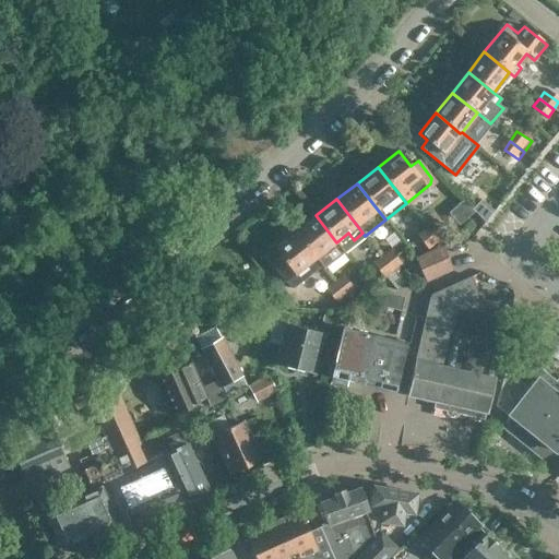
[(483,201),(473,210),(485,223),(494,211),(483,201)]
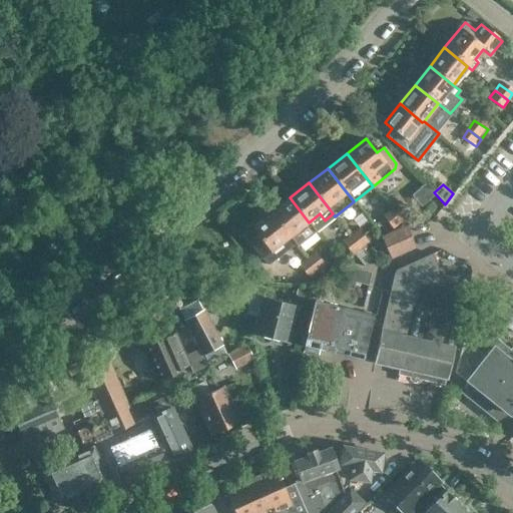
[(309,222),(290,197),(271,212),(294,243),(297,246),(316,231),(309,222)]
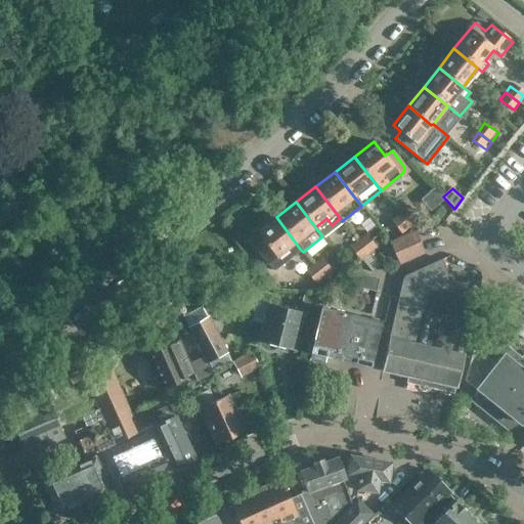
[(399,214),(409,227),(418,220),(408,207),(399,214)]
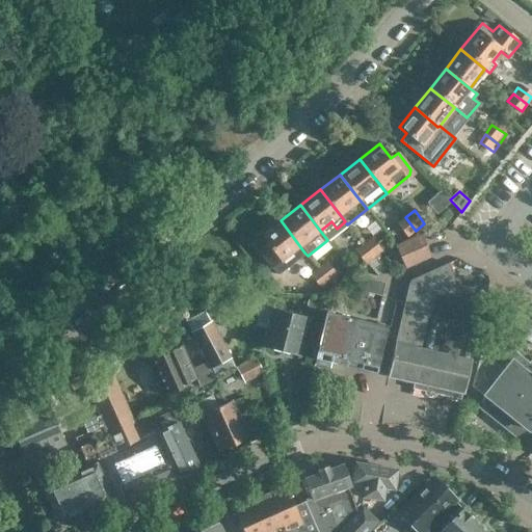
[(416,231),(405,217),(398,223),(407,236),(416,231)]
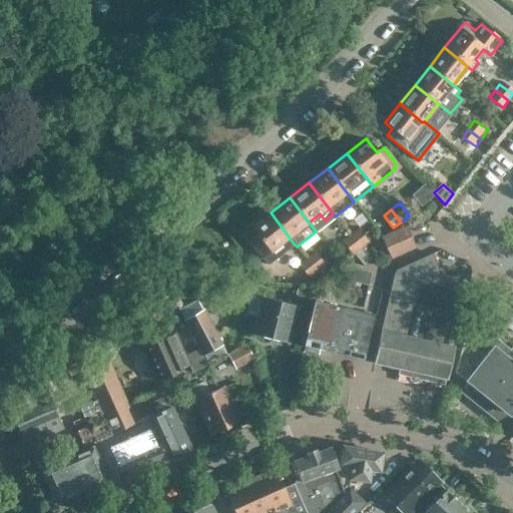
[(294,243),(271,212),(251,227),(257,233),(248,239),(266,261),(271,261),(294,243)]
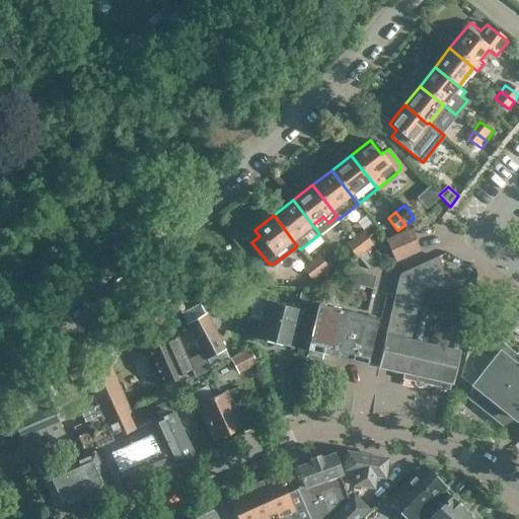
[(386,239),(391,250),(416,239),(411,228),(386,239)]
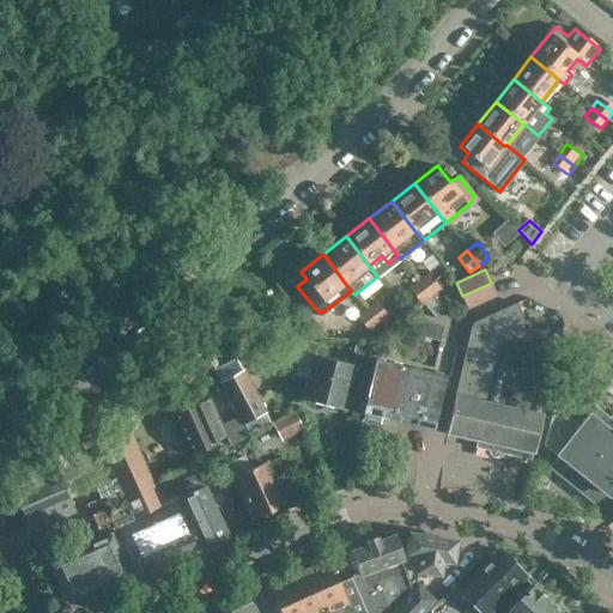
[(426,273),(417,280),(430,296),(438,289),(426,273)]
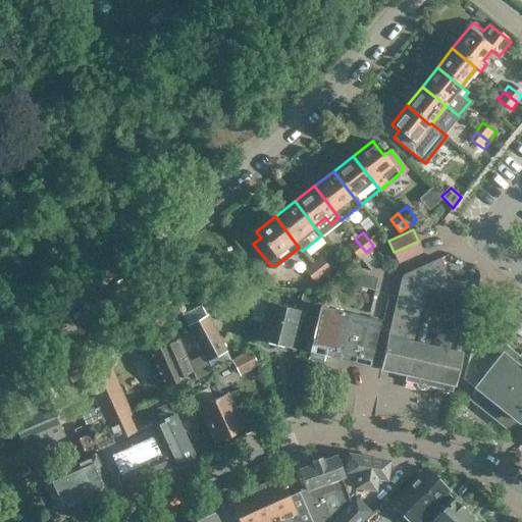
[(358,258),(366,252),(355,239),(347,245),(358,258)]
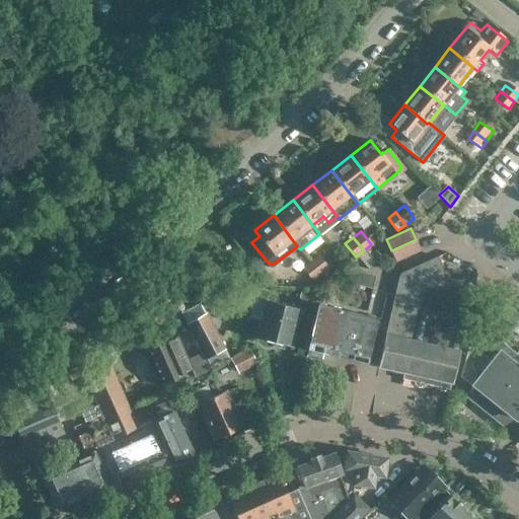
[(391,250),(396,262),(420,250),(416,239),(391,250)]
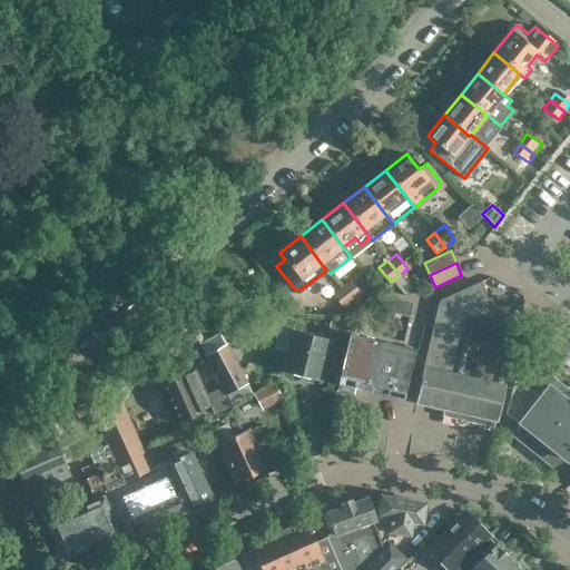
[(386,286),(390,296),(410,288),(406,278),(386,286)]
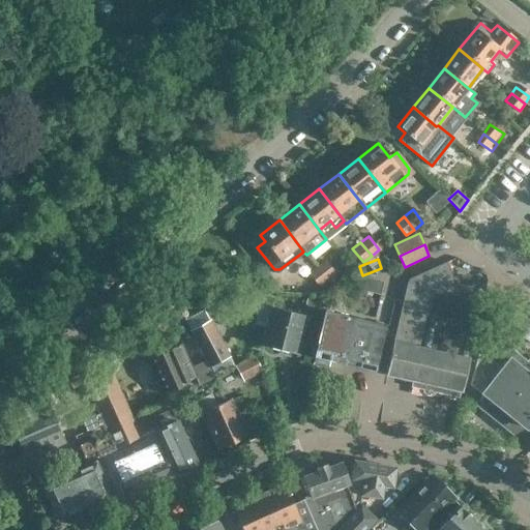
[(324,260),(316,267),(327,281),(334,273),(324,260)]
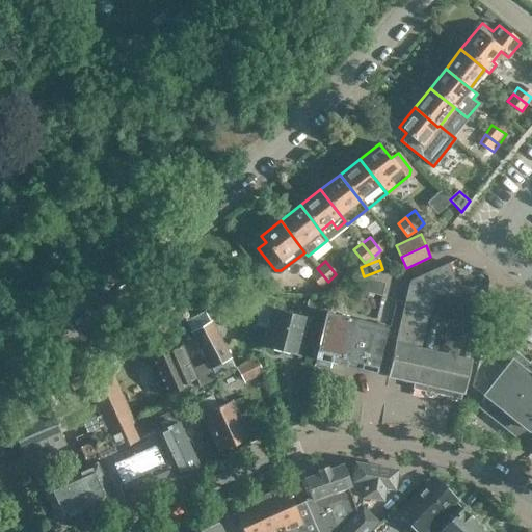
[(388,375),(415,381),(414,388),(424,390),(451,268),(448,262),(410,280),(408,284),(395,343),(388,375)]
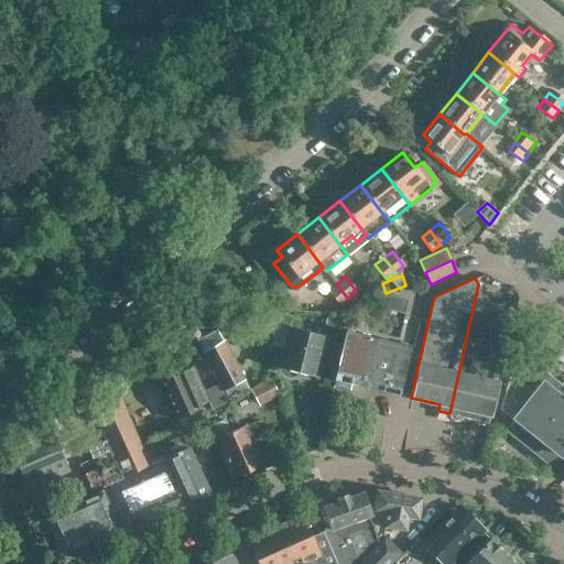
[(339,305),(348,299),(336,284),(327,291),(339,305)]
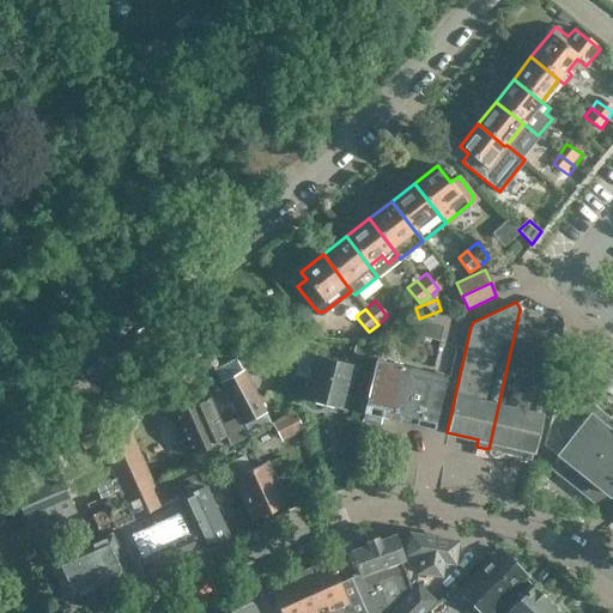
[(528,327),(520,309),(489,449),(530,459),(533,451),(534,451),(557,349),(525,341),(528,327)]
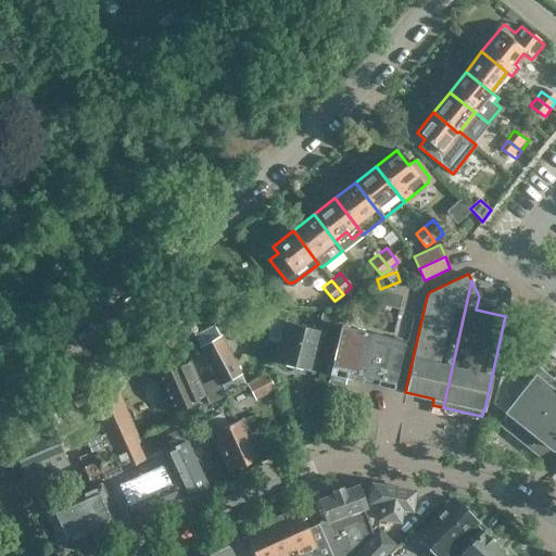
[(374,303),(399,308),(402,295),(377,290),(374,303)]
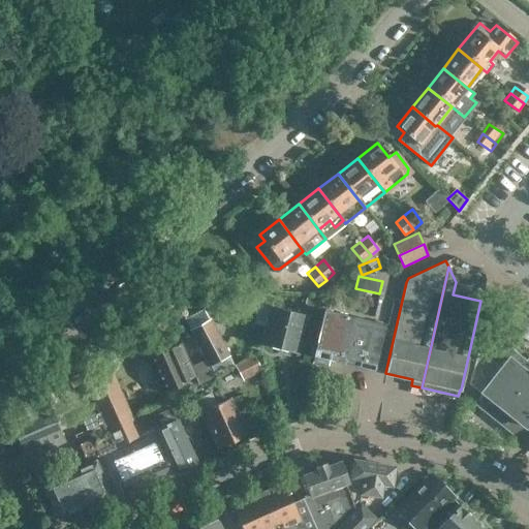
[(294,352),(304,314),(272,306),(262,344),(294,352)]
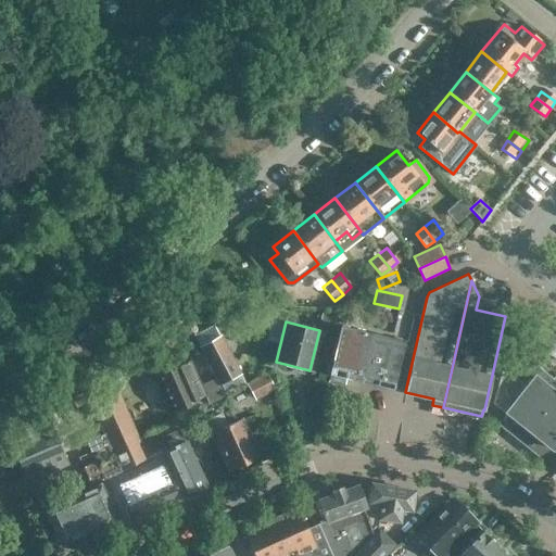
[(245,383),(213,324),(193,335),(226,394),(245,383)]
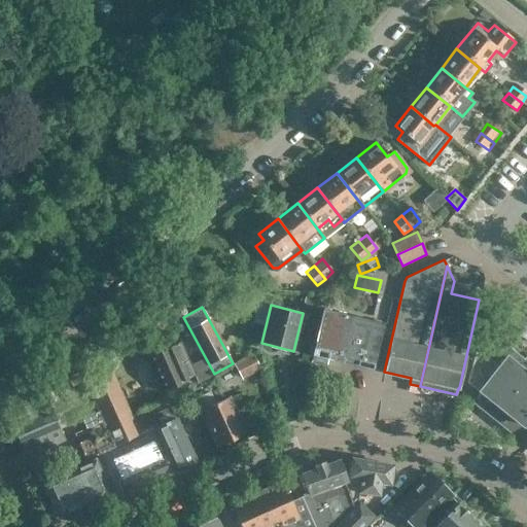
[(312,355),(372,370),(383,323),(323,309),(312,355)]
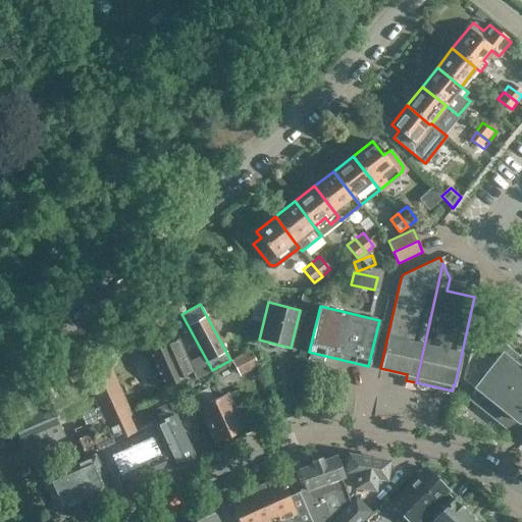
[(464,378),(517,420),(521,413),(521,353),(508,348),(499,341),(477,334),(464,378)]
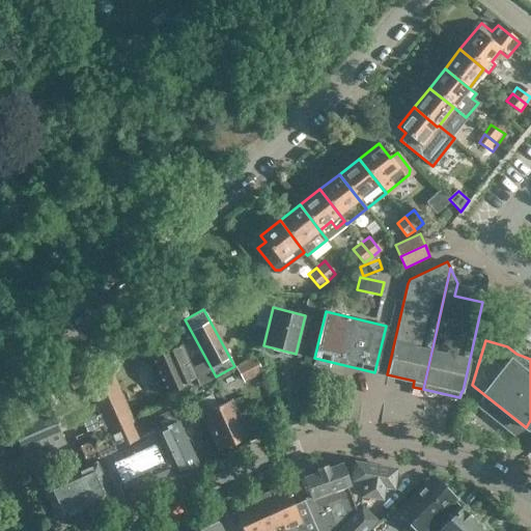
[(198,385),(211,380),(202,362),(191,368),(179,344),(172,347),(171,345),(147,357),(164,394),(189,383),(188,381),(195,378),(198,385)]
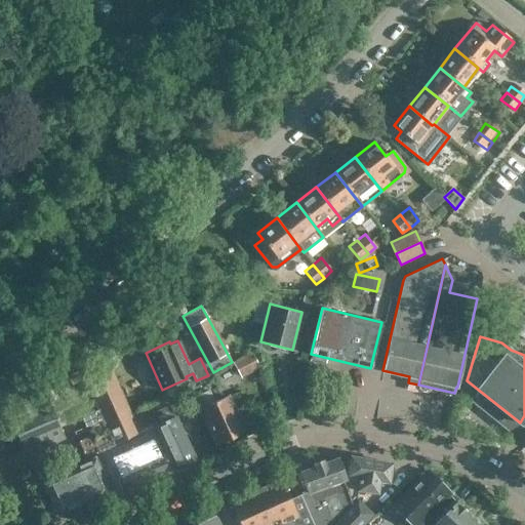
[(257,364),(251,353),(234,363),(239,374),(257,364)]
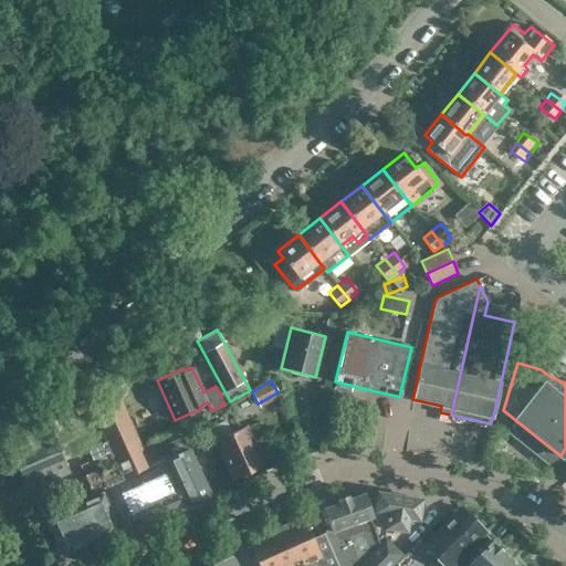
[(107,489),(135,473),(148,465),(116,396),(91,408),(112,454),(94,462),(93,460),(80,467),(93,496),(73,506),(90,543),(117,530),(111,515),(117,512),(107,489)]
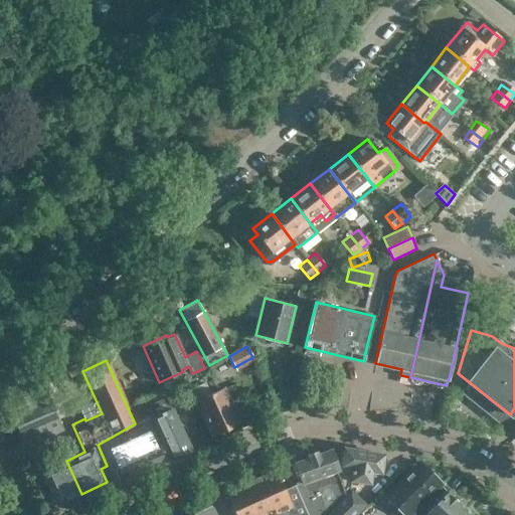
[(222,389),(208,395),(205,388),(194,394),(213,436),(238,424),(222,389)]
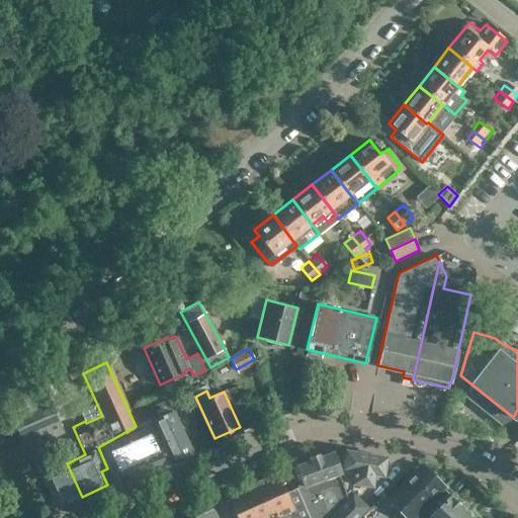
[(25,447),(61,432),(44,393),(8,408),(25,447)]
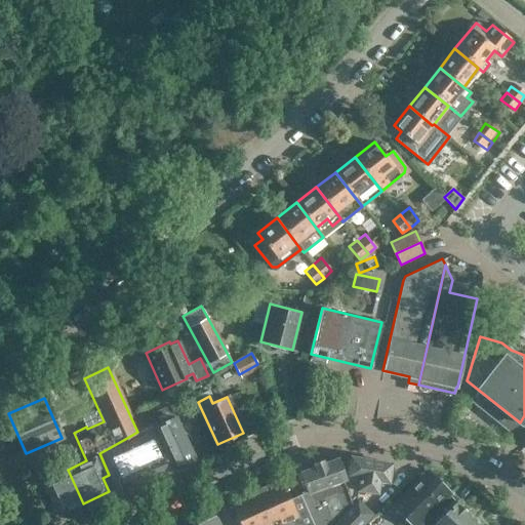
[(0,434),(12,429),(6,414),(0,416),(0,434)]
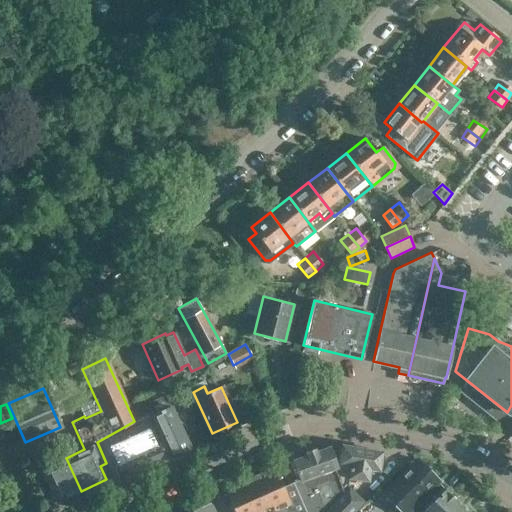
[(175,456),(190,449),(170,407),(152,416),(170,456),(174,454),(175,456)]
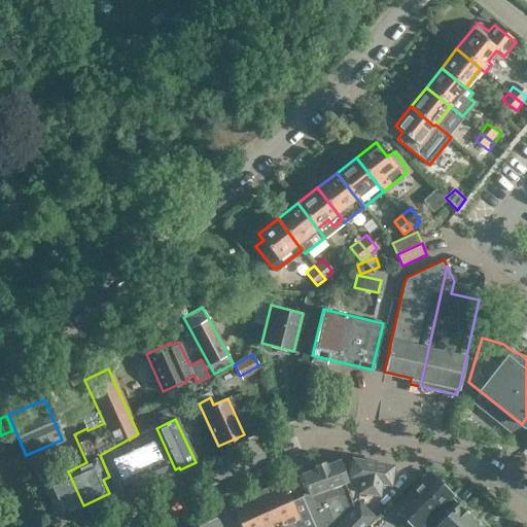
[(174,473),(152,427),(138,433),(126,441),(146,486),(174,473)]
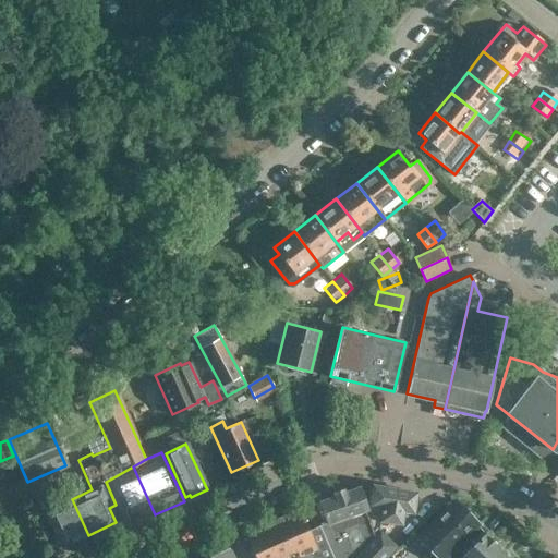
[(116,505),(119,504),(130,526),(155,514),(133,466),(106,482),(116,505)]
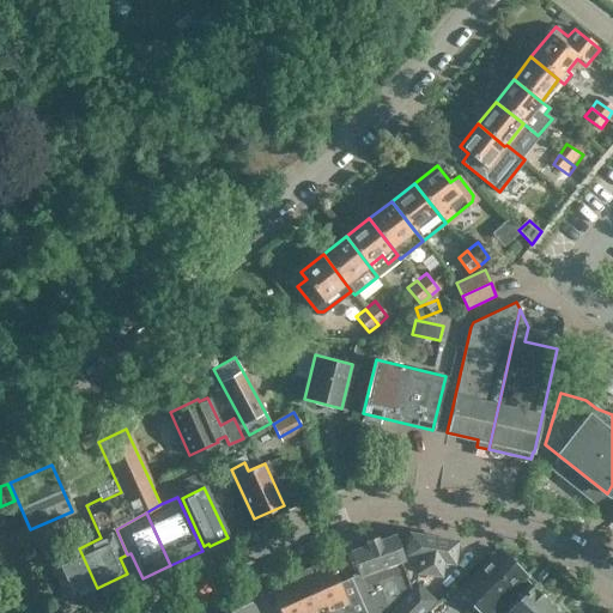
[(401,535),(396,534),(378,540),(377,538),(366,541),(368,545),(351,551),(359,577),(364,576),(369,587),(377,584),(387,612),(388,612),(411,590),(402,568),(407,569),(400,545),(401,535)]
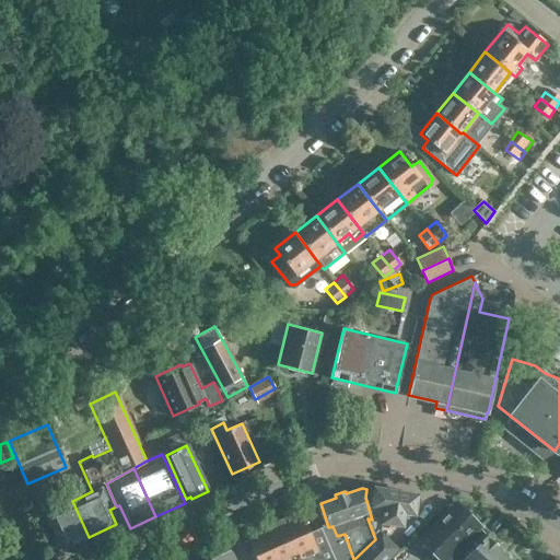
[(374,491),(366,489),(365,498),(372,520),(403,525),(405,512),(413,514),(418,496),(375,488),(374,491)]
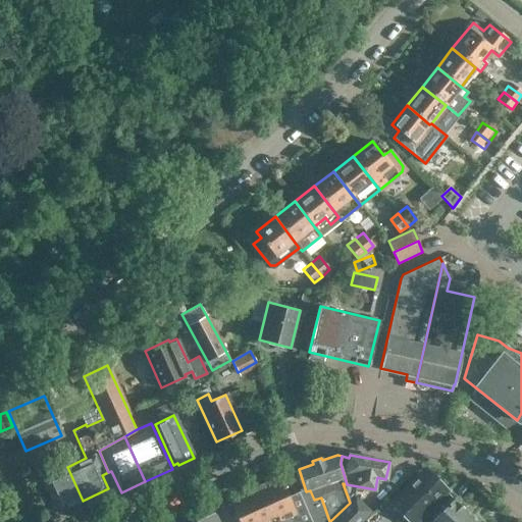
[(83,501),(67,467),(41,478),(56,512),(83,501)]
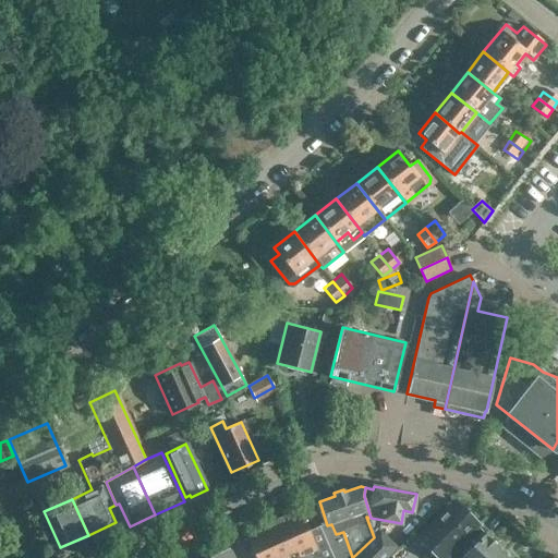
[(416,553),(420,556),(421,557),(446,557),(478,525),(453,500),(417,537),(425,544),(416,553)]
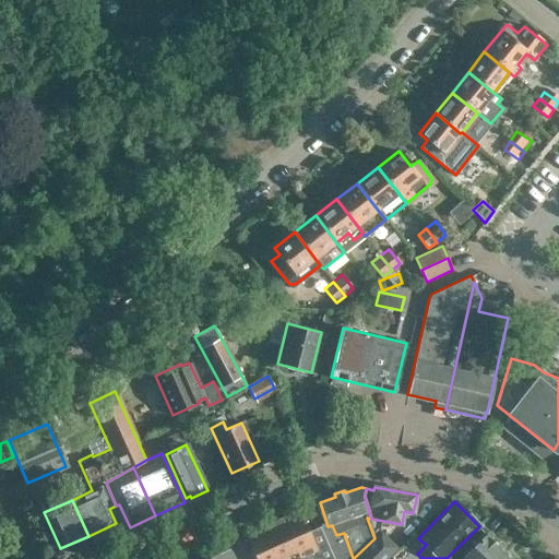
[(282,518),(275,520),(274,518),(262,522),(263,525),(245,534),(254,558),(310,558),(308,552),(316,549),(298,510),(294,512),(293,509),(281,514),(282,518)]
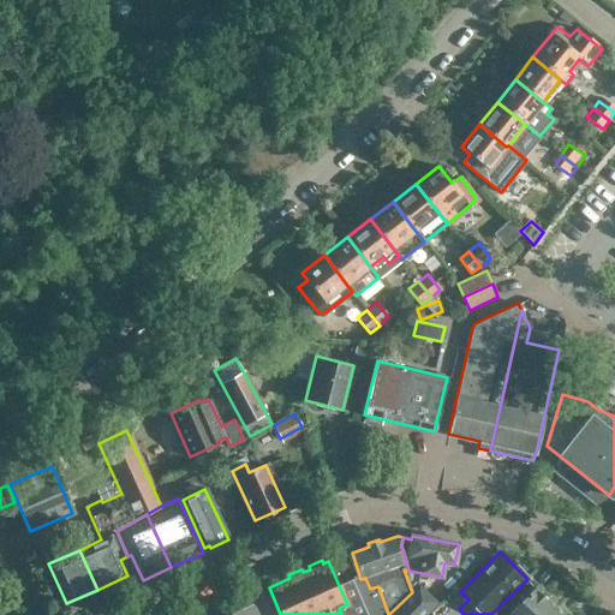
[(419,585),(412,592),(389,614),(428,614),(440,604),(419,585)]
